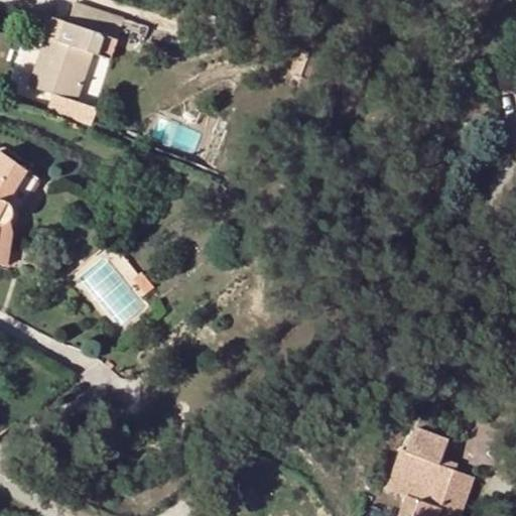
[(123,19),(75,3),(69,22),(63,21),(56,42),(45,38),(30,86),(76,101),(92,53),(111,59),(123,19)]
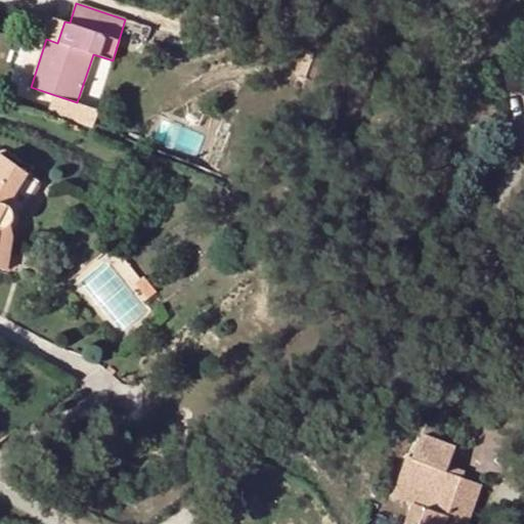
[(57,43),(64,22),(43,13),(36,36),(46,39),(57,43)]
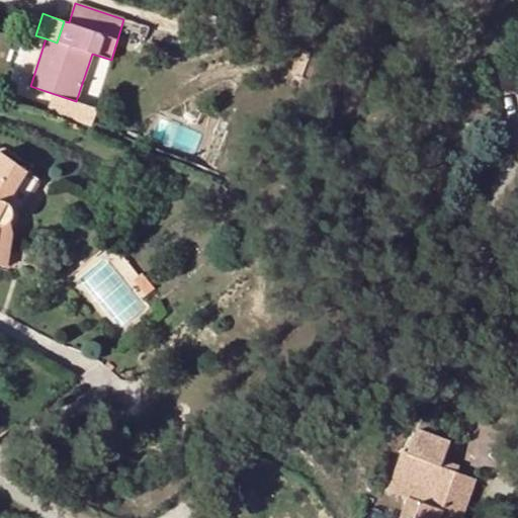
[(0,225),(7,222),(10,217),(10,209),(6,202),(9,201),(19,207),(37,178),(0,153),(0,225)]
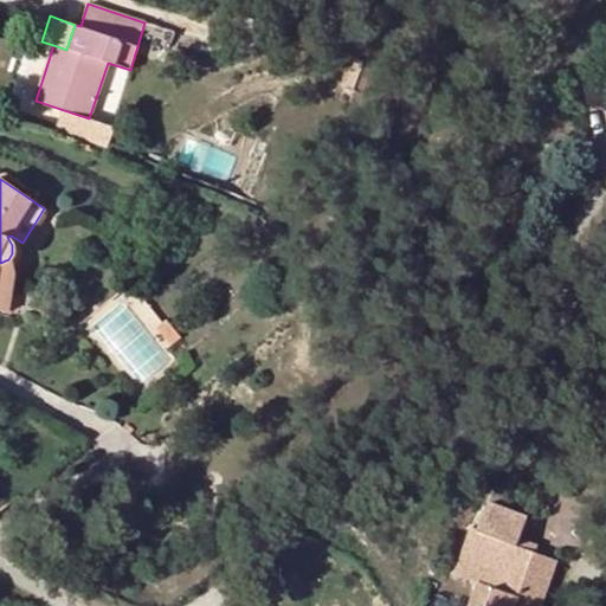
[(13,269),(8,259),(0,263),(0,309),(7,310),(13,269)]
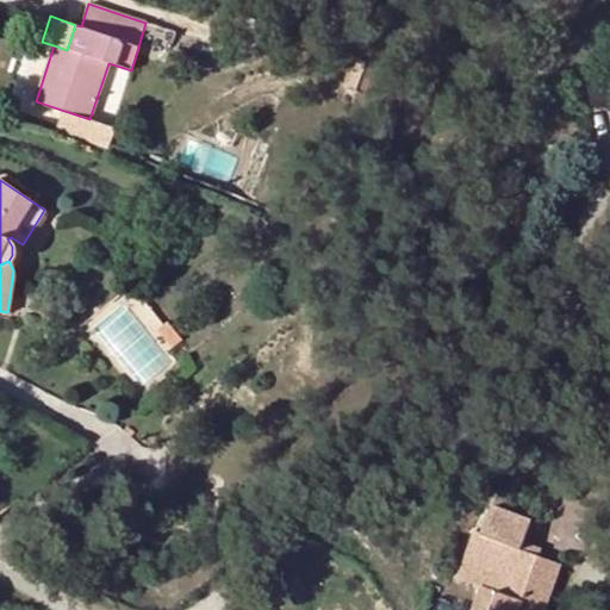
[(173,316),(161,324),(175,341),(185,332),(173,316)]
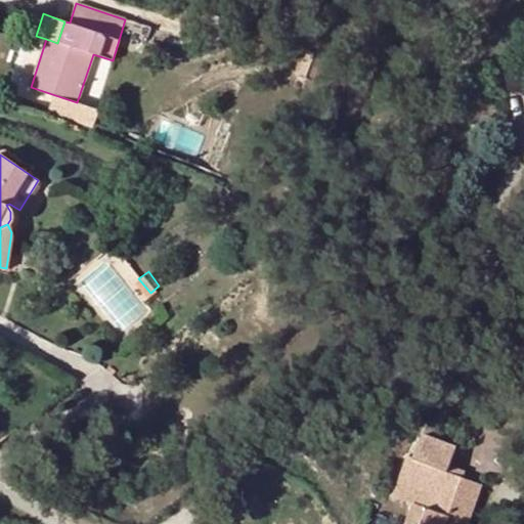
[(421,523),(466,523),(467,522),(480,484),(463,478),(446,473),(449,467),(454,448),(422,436),(413,460),(428,465),(415,503),(427,507),(421,523)]
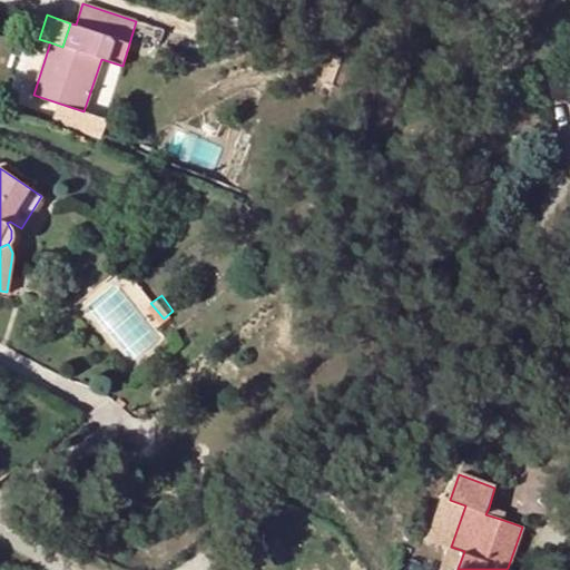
[(505,513),(489,508),(485,514),(503,520),(505,513)]
